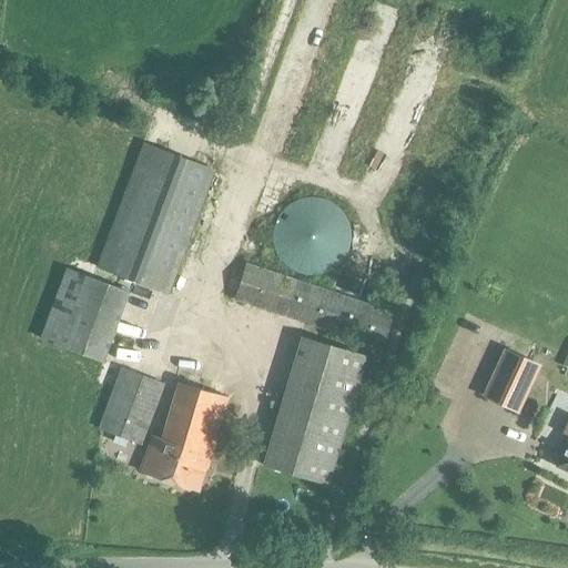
[(143,143),(97,269),(169,295),(215,171),(143,143)]
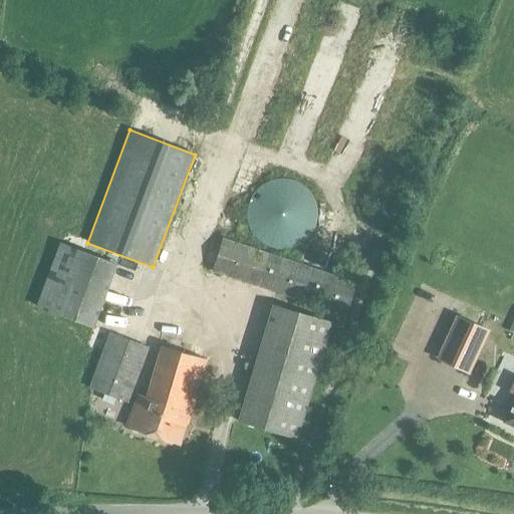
[(346,316),(357,282),(221,238),(210,272),(346,316)]
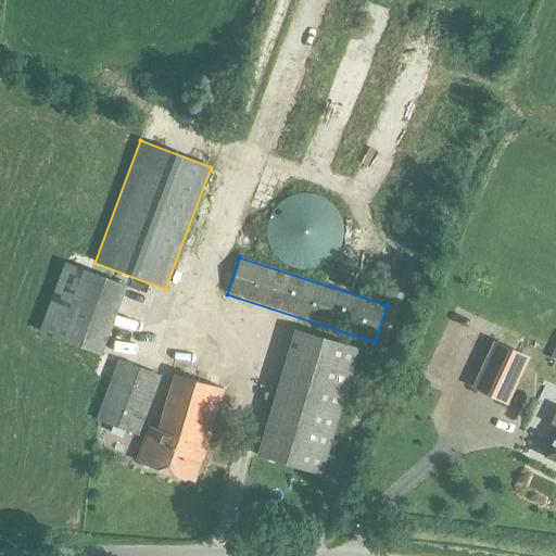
[(127,287),(64,263),(38,332),(101,355),(127,287)]
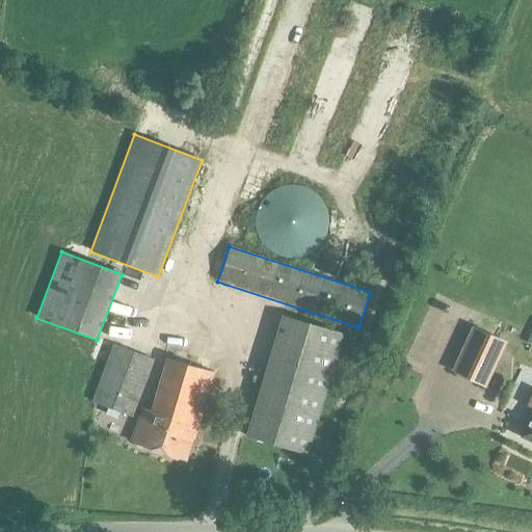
[(344,334),(283,315),(246,436),(308,455),(344,334)]
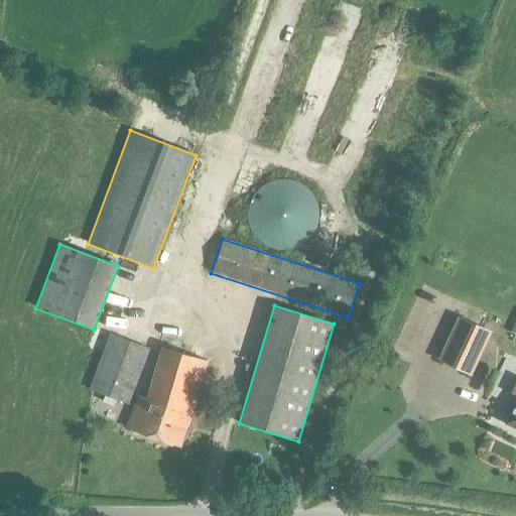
[(458,318),(439,359),(471,373),(489,333),(458,318)]
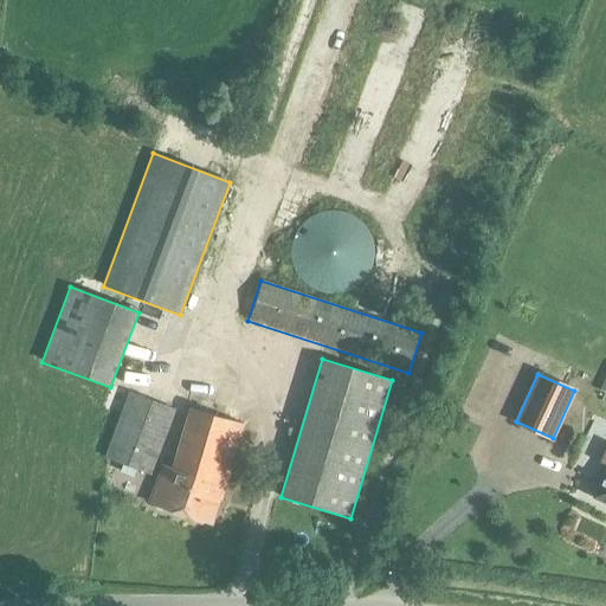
[(128,392),(104,458),(152,476),(176,410),(128,392)]
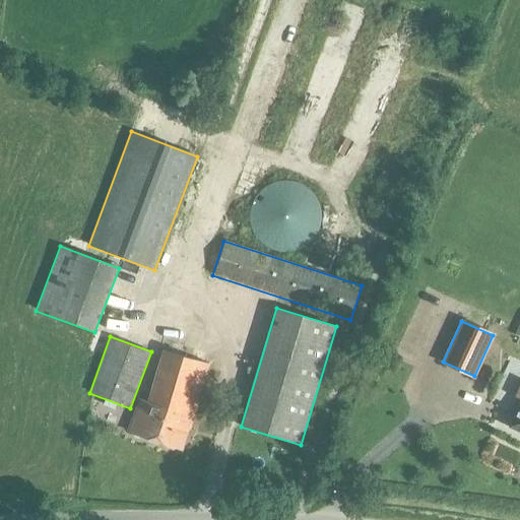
[(127,434),(183,451),(210,365),(163,349),(146,401),(138,398),(127,434)]
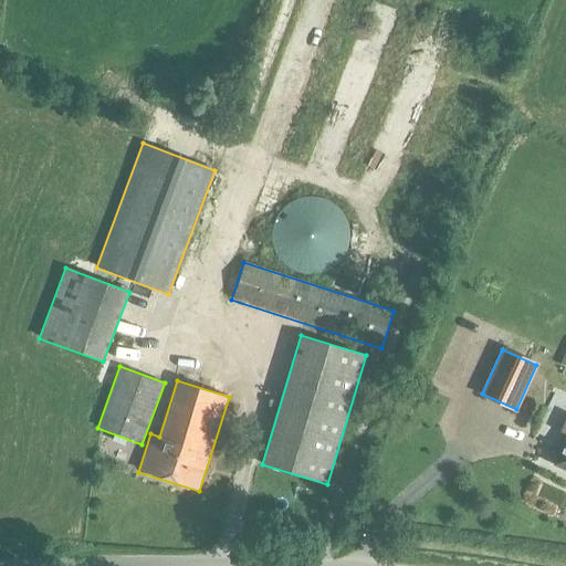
[(565,471),(565,439),(554,465),(565,471)]
